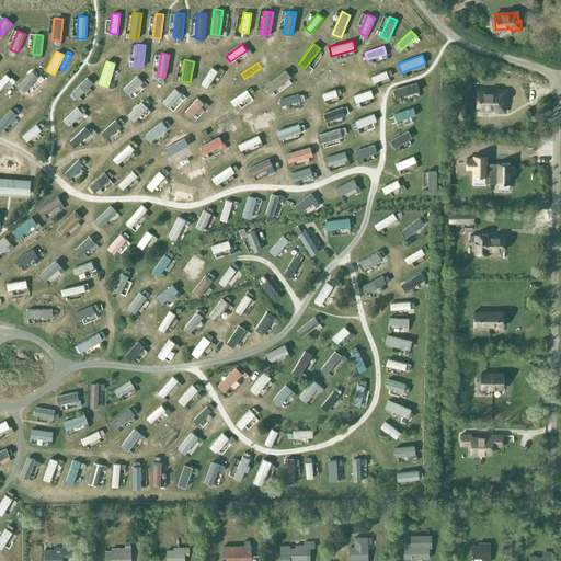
[(207,88),(217,71),(212,68),(201,83),(207,88)]
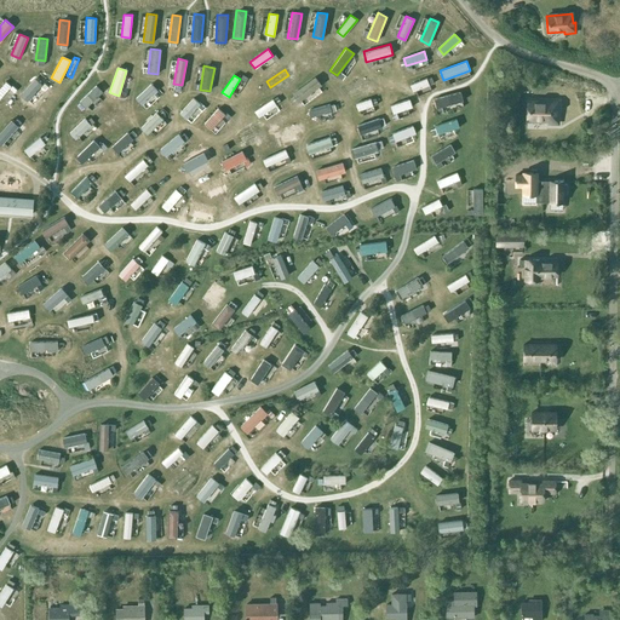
[(241,91),(248,80),(244,76),(236,89),(241,91)]
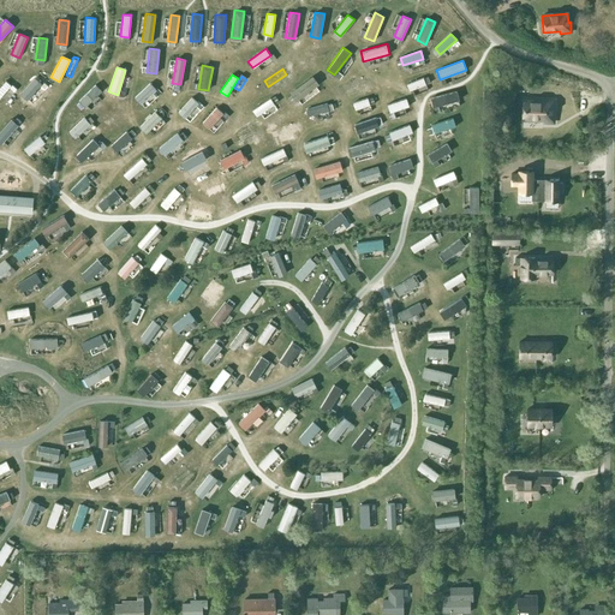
[(318,84),(312,76),(290,93),(294,101),(318,84)]
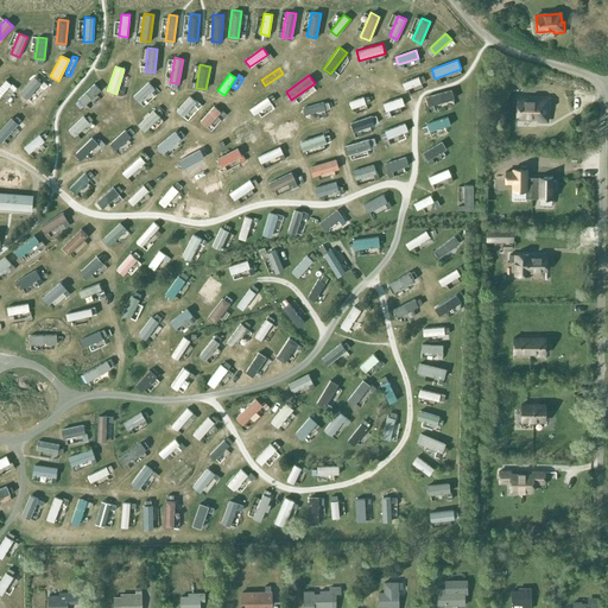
[(339,93),(362,86),(360,75),(336,83),(339,93)]
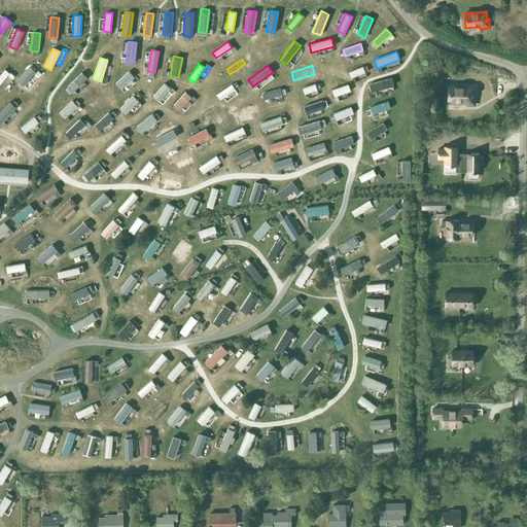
[(364,72),(362,66),(348,71),(351,77),(364,72)]
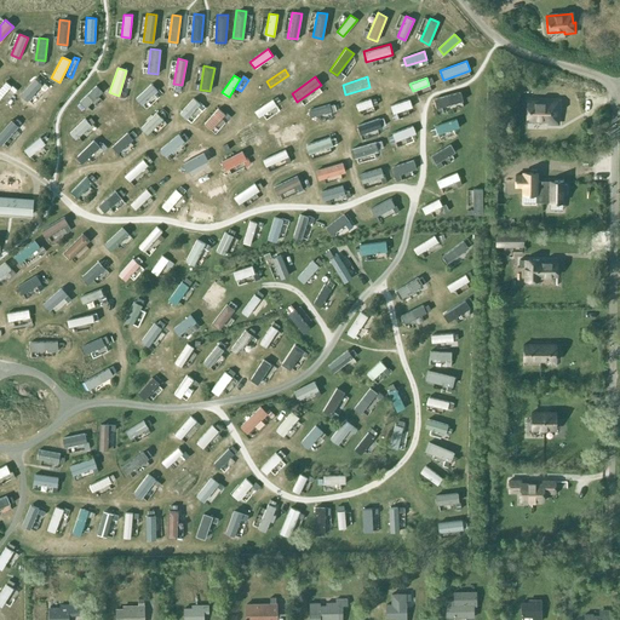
[(41,84),(35,79),(21,95),(27,99),(41,84)]
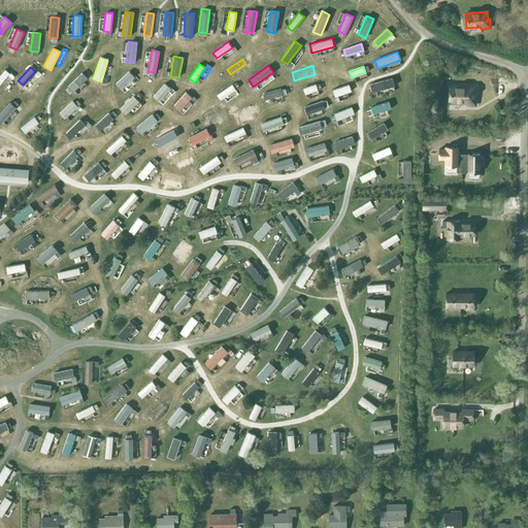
[(0,84),(9,73),(5,69),(0,74),(0,84)]
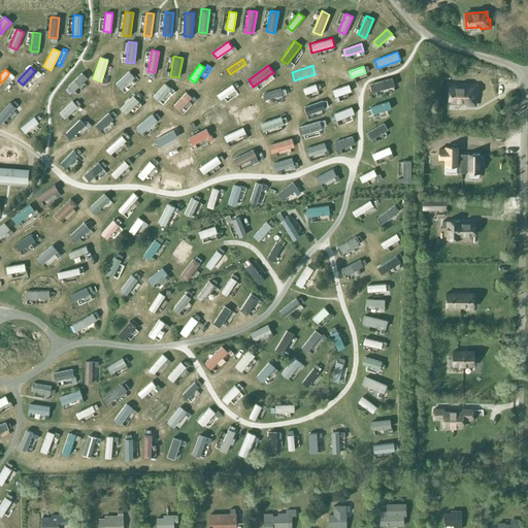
[(134,77),(128,71),(114,84),(120,90),(134,77)]
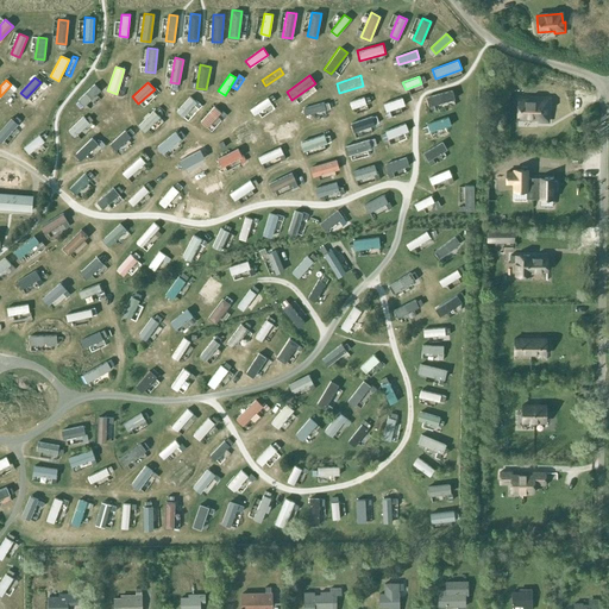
[(100,90),(94,85),(77,100),(82,106),(100,90)]
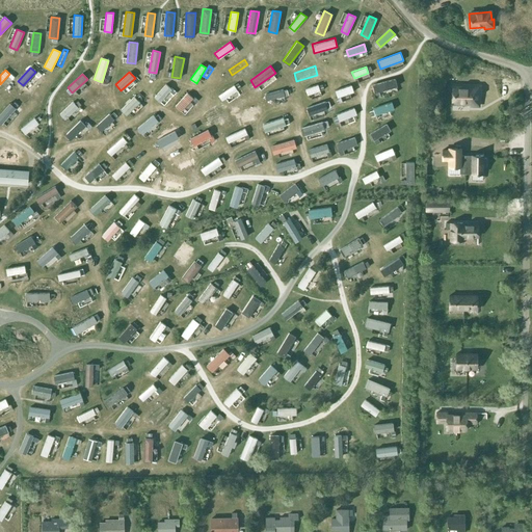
[(398,86),(396,78),(372,84),(374,92),(398,86)]
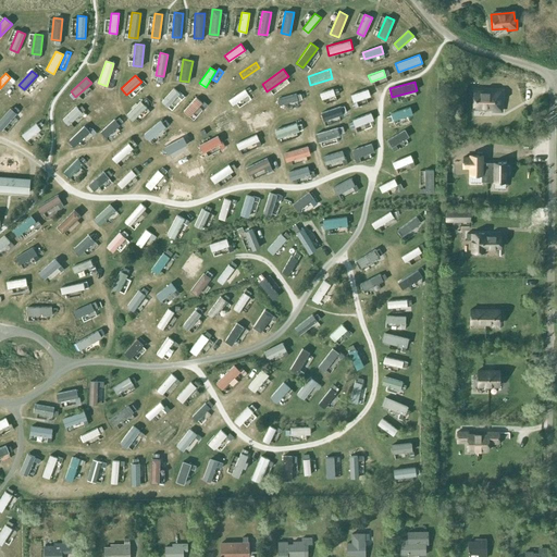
[(180,94),(173,88),(161,101),(166,107),(180,94)]
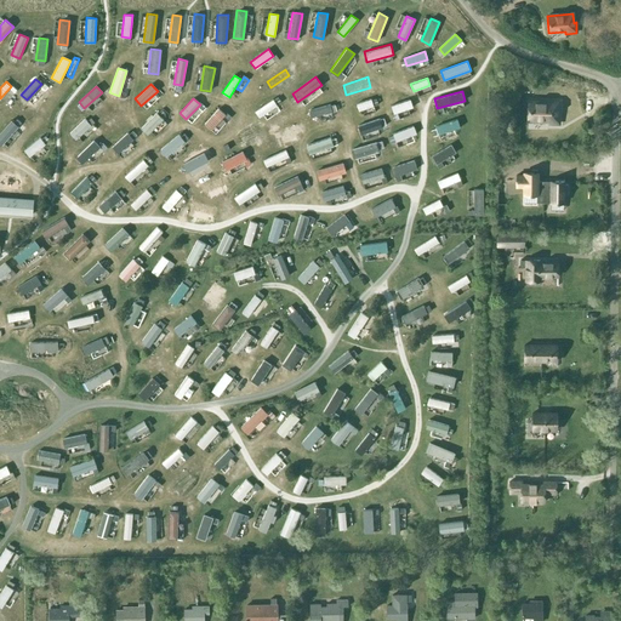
[(277,106),(272,98),(254,110),(258,118),(277,106)]
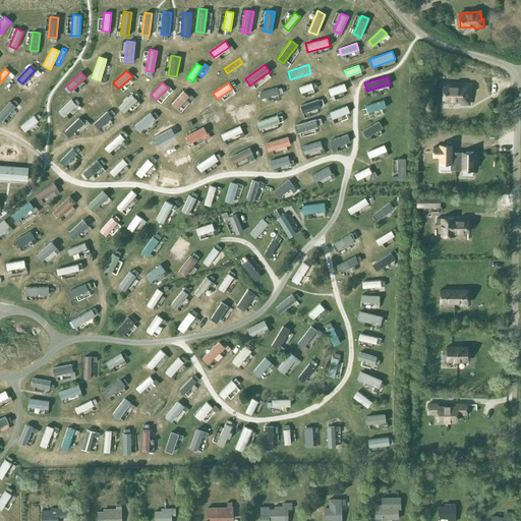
[(313,90),(311,82),(298,87),(300,93),(313,90)]
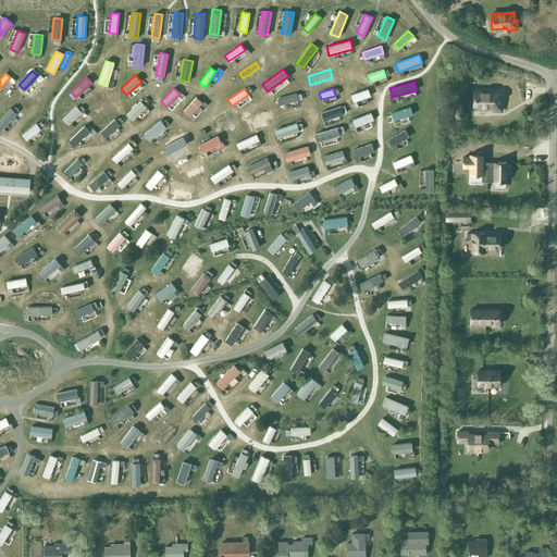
[(370,96),(368,88),(350,95),(353,102),(370,96)]
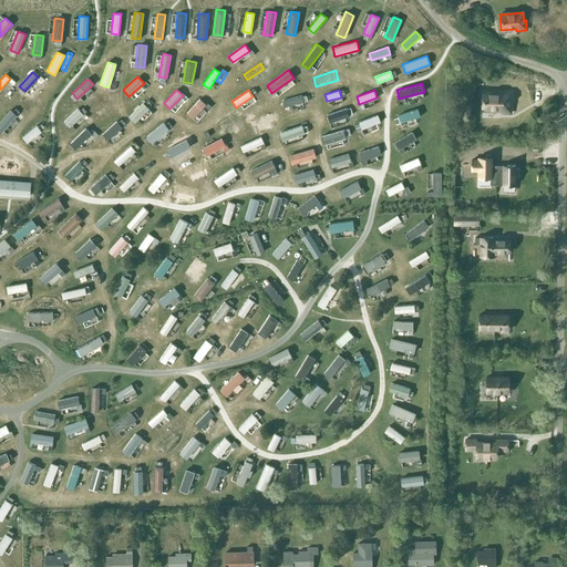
[(511,113),(511,102),(508,102),(509,94),(483,93),(482,110),(500,110),(500,112),(511,113)]
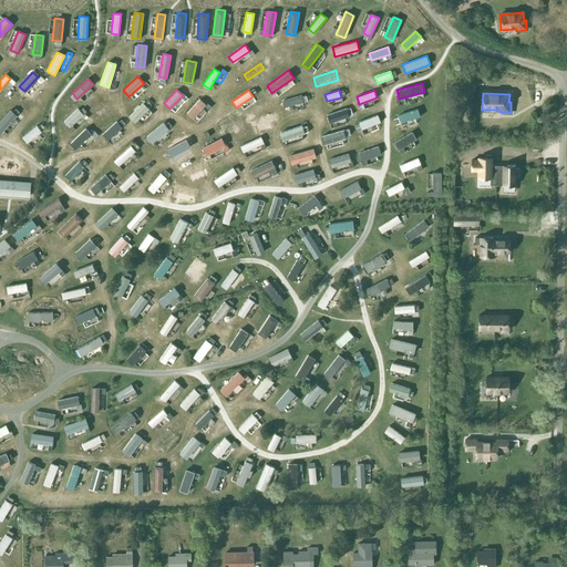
[(302,103),(301,95),(281,101),(284,107),(302,103)]
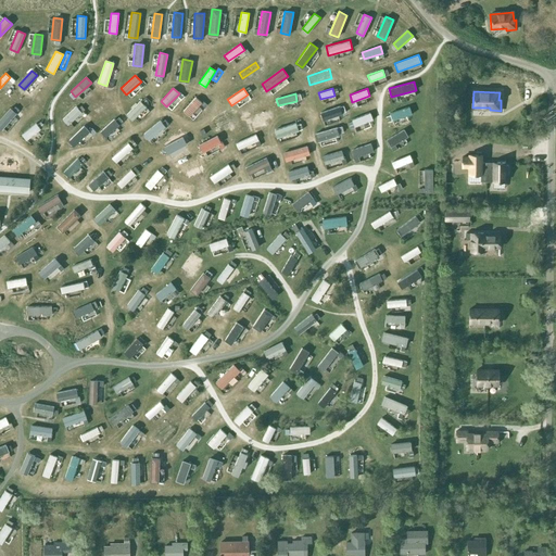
[(201,102),(194,97),(182,111),(189,116),(201,102)]
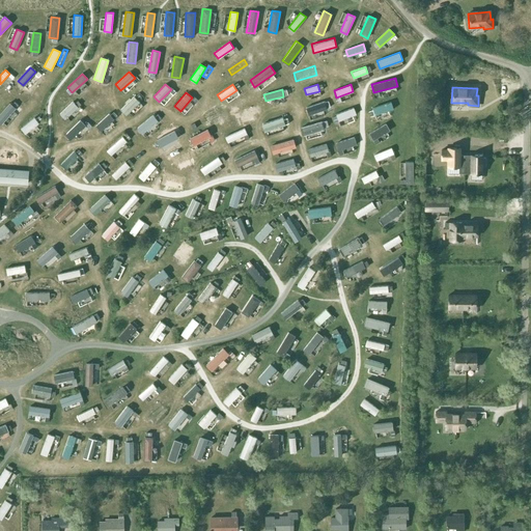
[(139,102),(134,96),(120,110),(126,115),(139,102)]
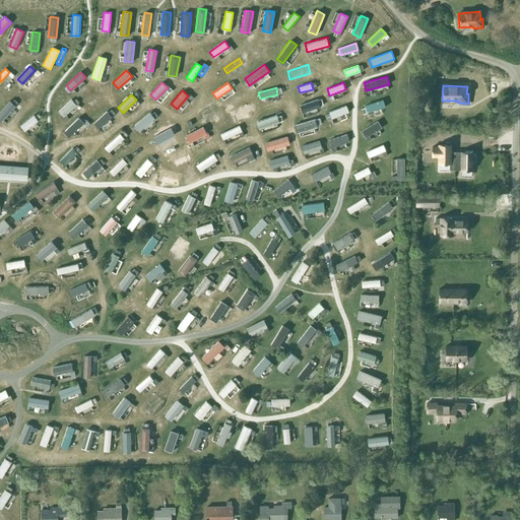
[(320,107),(317,99),(300,105),(302,113),(320,107)]
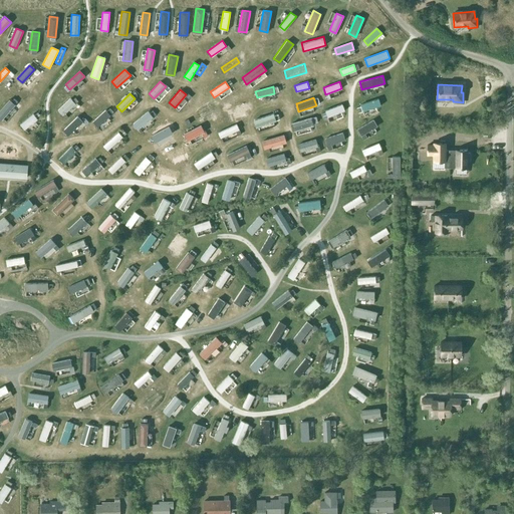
[(75,103),(69,98),(56,109),(62,115),(75,103)]
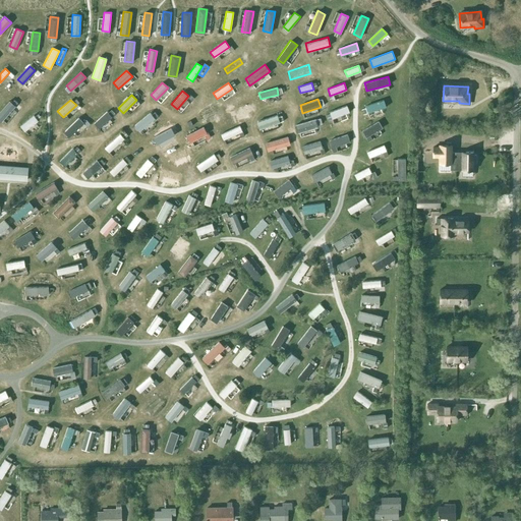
[(387,107),(384,100),(365,107),(368,113),(387,107)]
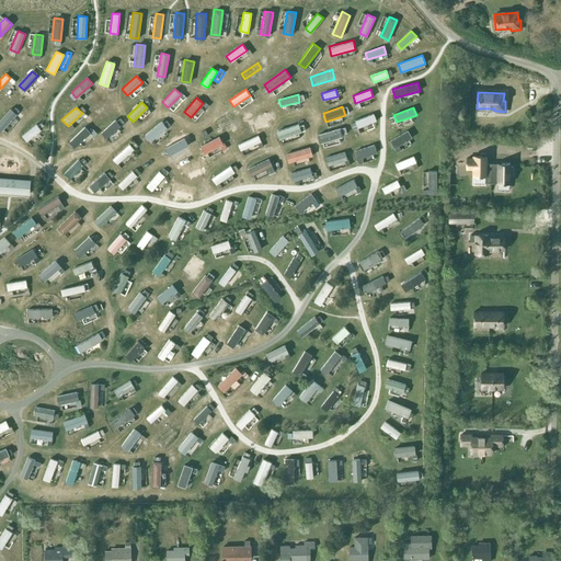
[(18,114),(11,109),(0,119),(0,129),(1,132),(18,114)]
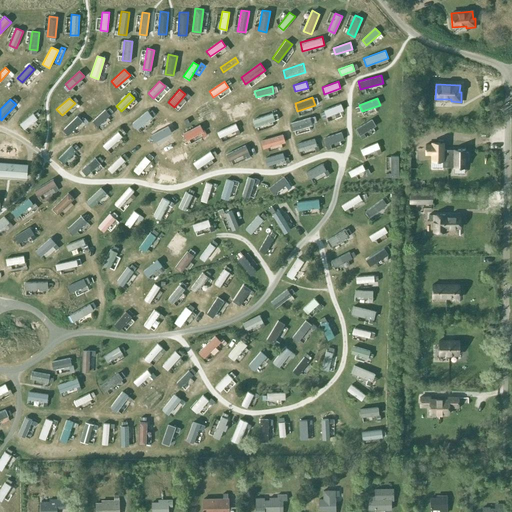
[(247,110),(246,103),(229,107),(231,114),(247,110)]
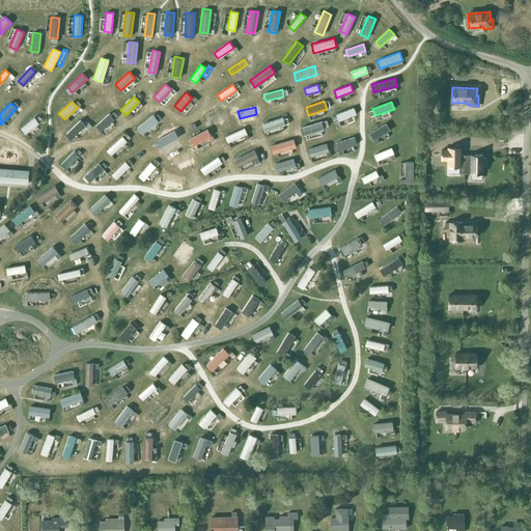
[(356,114),(354,107),(336,114),(338,121),(356,114)]
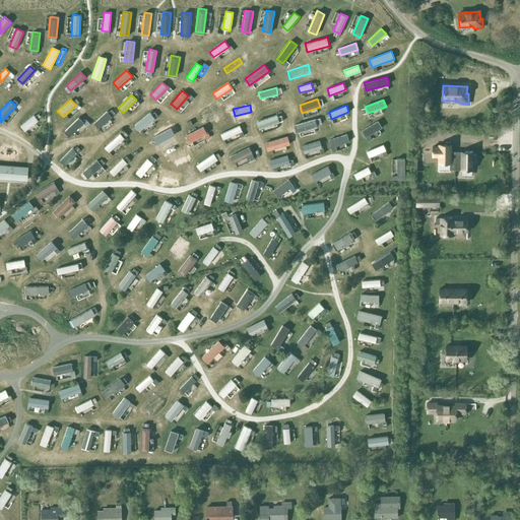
[(215,113),(212,106),(198,114),(202,120),(215,113)]
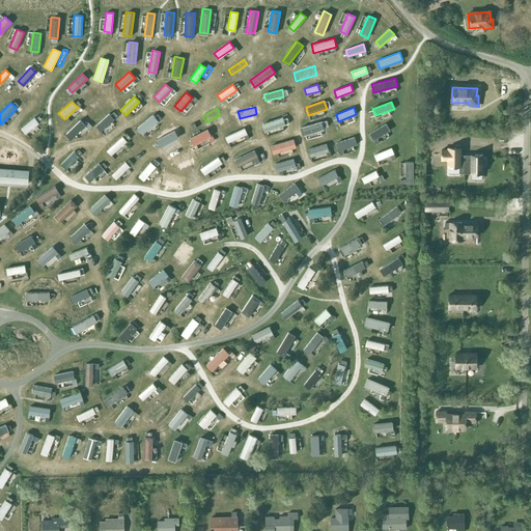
[(113,119),(108,113),(94,126),(100,132),(113,119)]
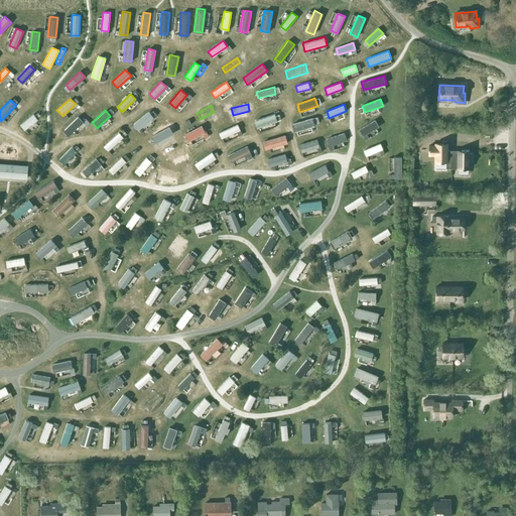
[(153,118),(148,112),(132,124),(136,130),(153,118)]
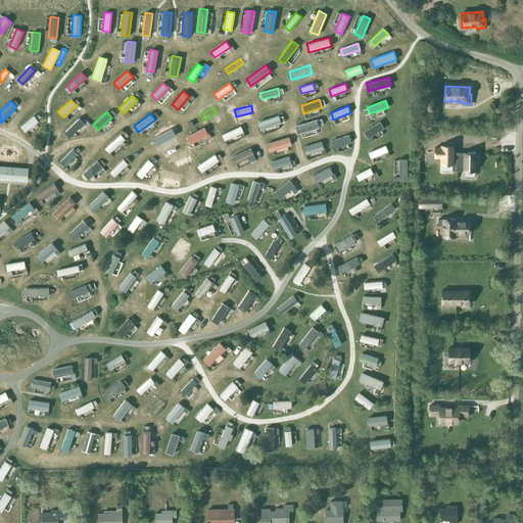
[(38,122),(34,115),(20,126),(25,132),(38,122)]
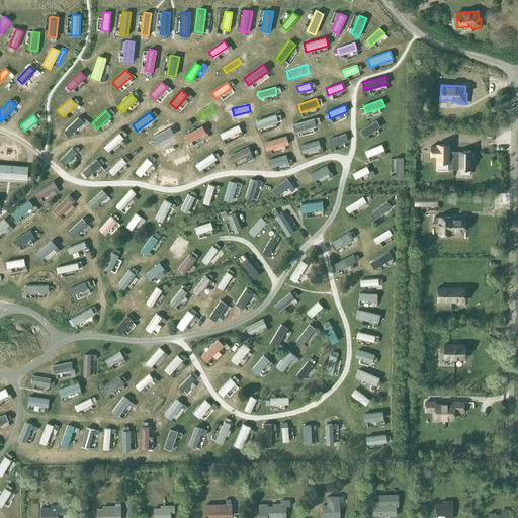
[(277,122),(275,114),(255,120),(257,128),(277,122)]
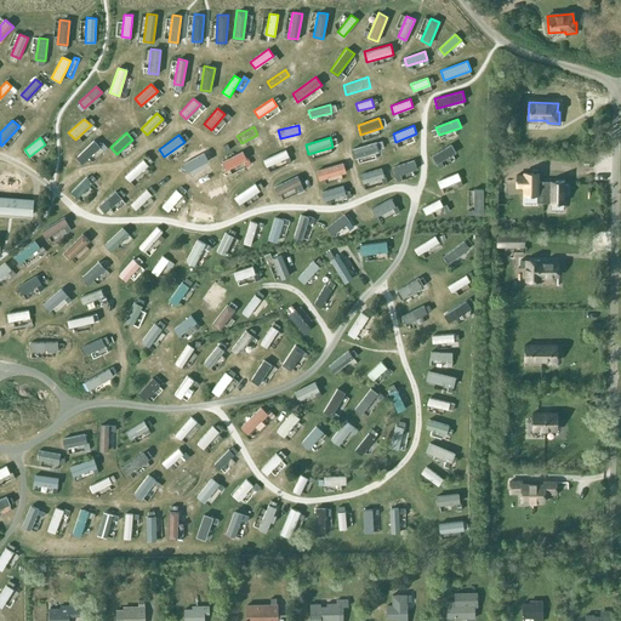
[(98,147),(93,141),(75,157),(81,163),(98,147)]
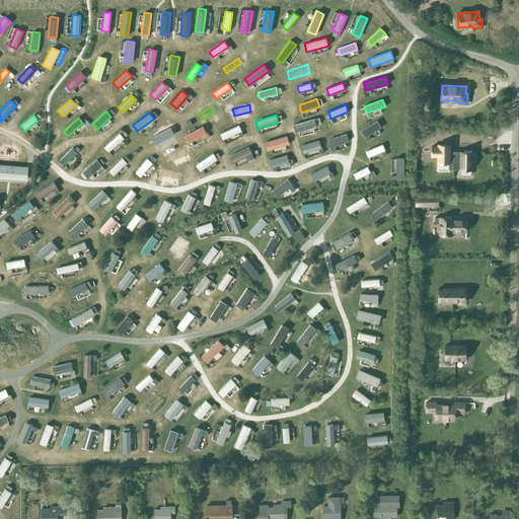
[(316,127),(314,119),(294,125),(296,133),(316,127)]
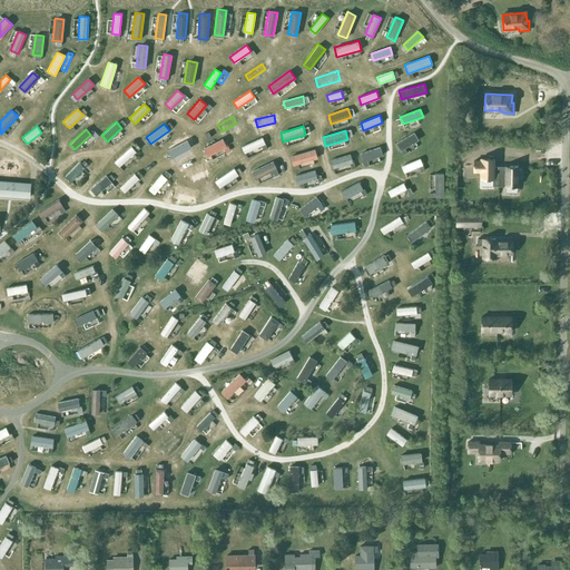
[(419,140),(414,133),(396,143),(400,150),(419,140)]
